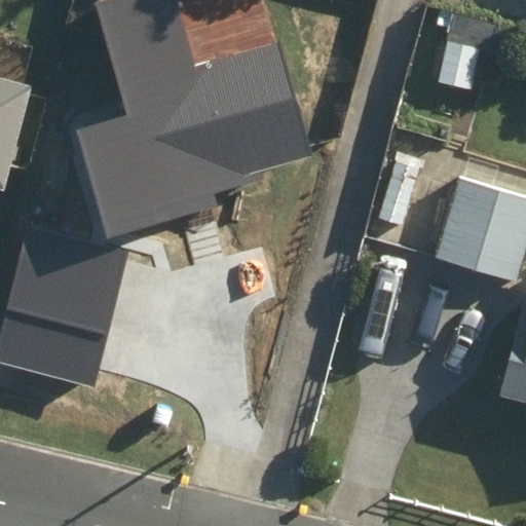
[(177,0),(113,0),(99,4),(132,116),(80,130),(110,238),(220,207),(217,195),(265,182),(261,171),(312,156),(279,42),(195,66),(177,0)]
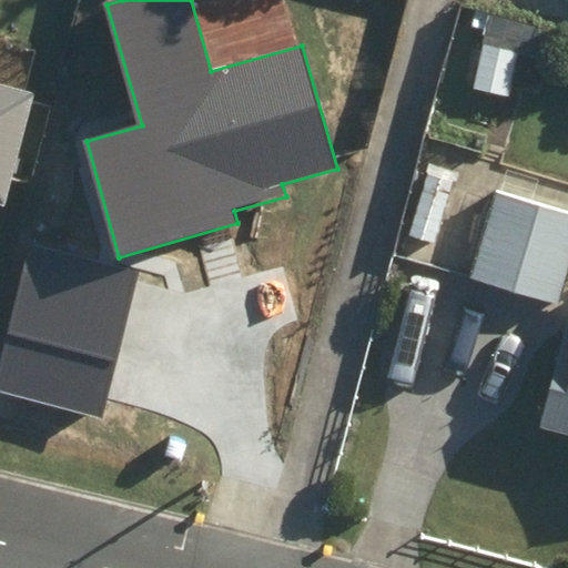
[(487,20),(469,87),(505,97),(516,56),(544,62),(550,38),(487,20)]
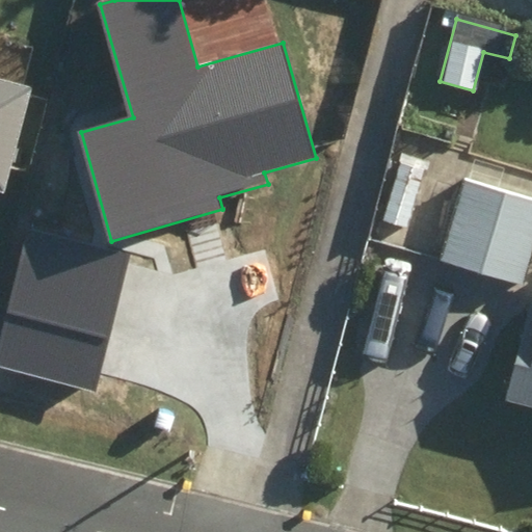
[(531,202),(459,181),(435,265),(520,290),(531,245),(531,202)]
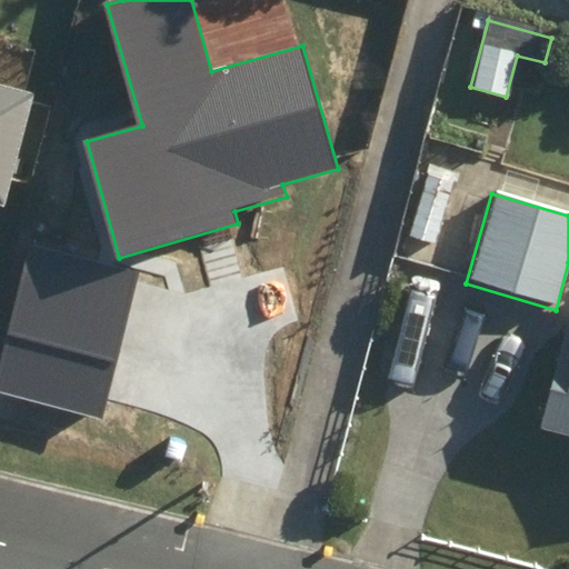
[(0,365),(0,392),(102,419),(138,275),(30,247),(0,365)]
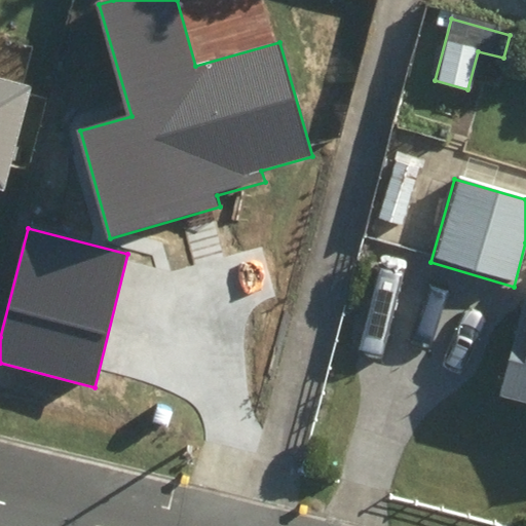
[(525,300),(521,299),(495,398),(525,406),(525,300)]
